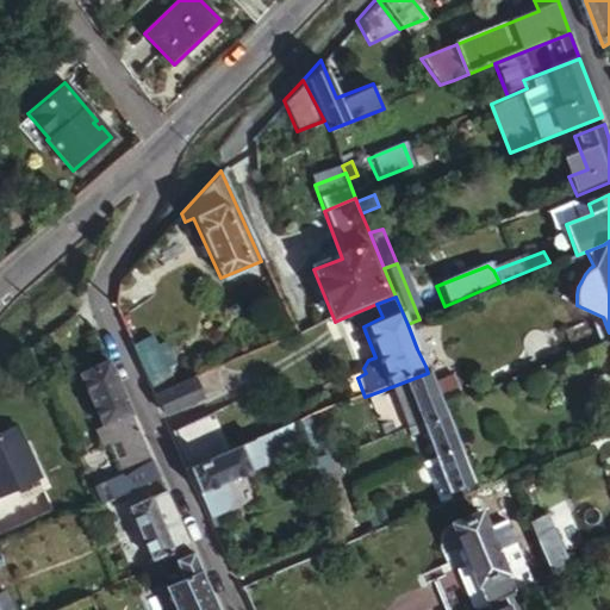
[(377,304),(346,317),(352,330),(353,331),(359,332),(365,330),(363,327),(383,317),(377,304)]
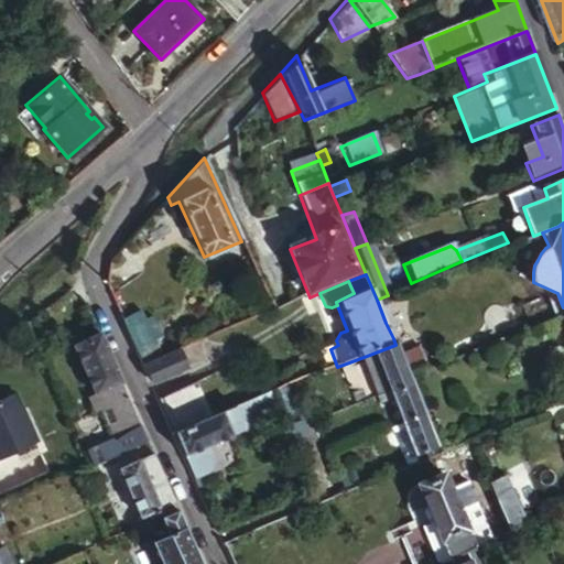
[(141,307),(123,315),(145,365),(148,364),(163,358),(141,307)]
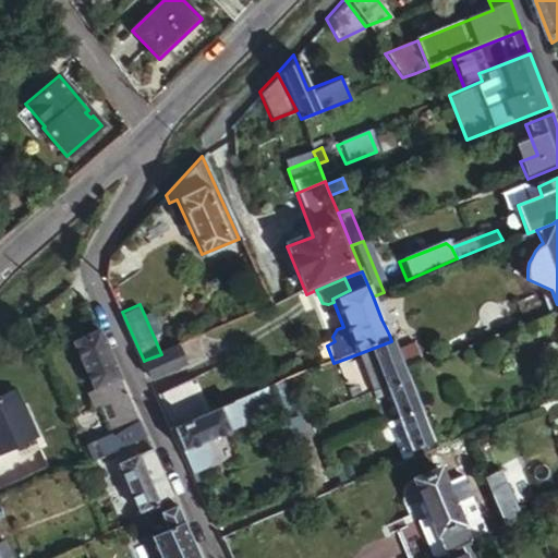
[(119,449),(149,437),(96,318),(77,326),(79,340),(117,429),(112,432),(119,449)]
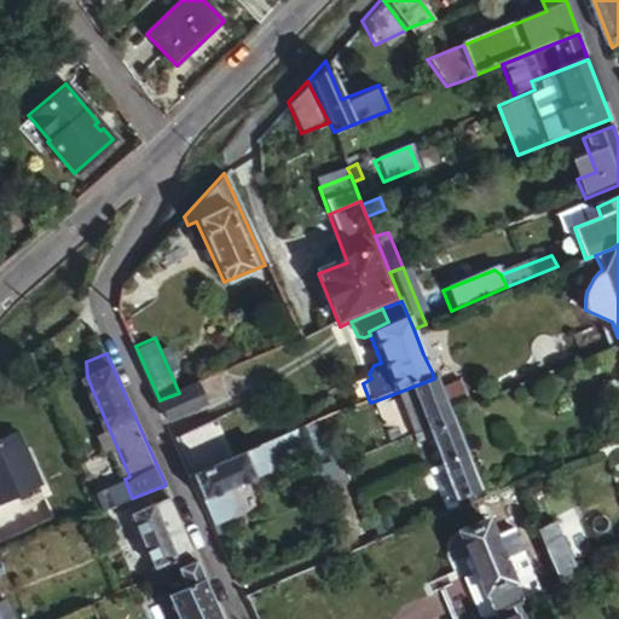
[(432,371),(434,379),(438,388),(457,381),(450,364),(432,371)]
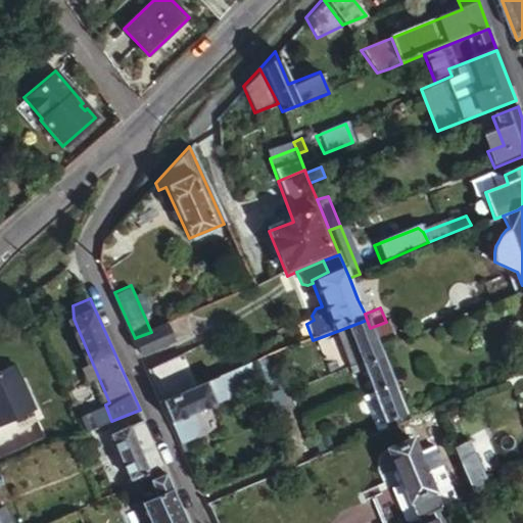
[(367,320),(332,333),(347,370),(382,354),(380,350),(379,347),(370,328),(367,320)]
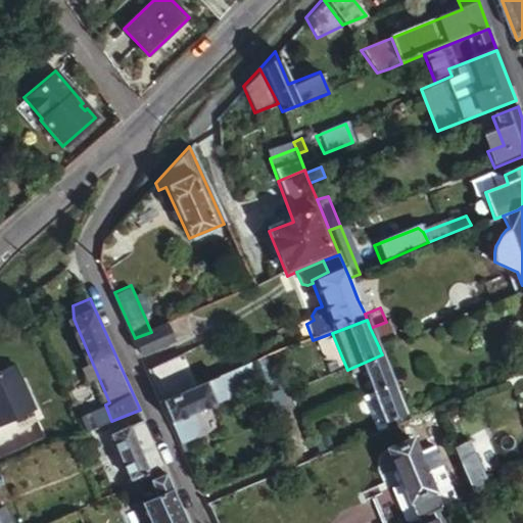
[(370,328),(379,347),(393,340),(386,322),(370,328)]
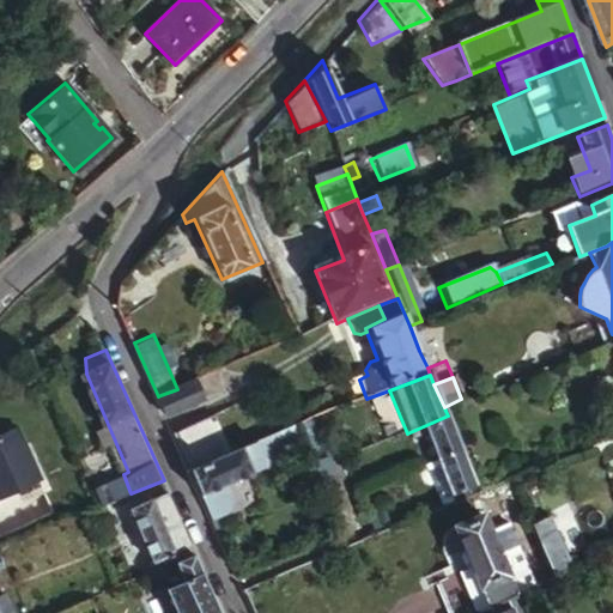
[(205,400),(198,380),(177,389),(161,395),(170,414),(205,400)]
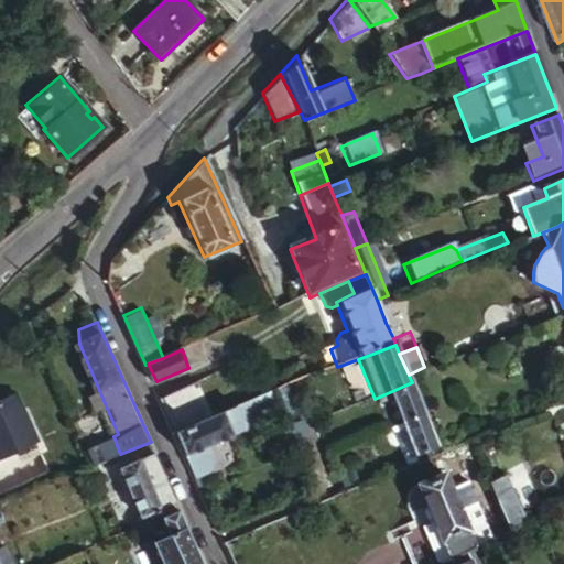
[(412,382),(375,399),(377,405),(392,400),(402,424),(426,414),(412,382)]
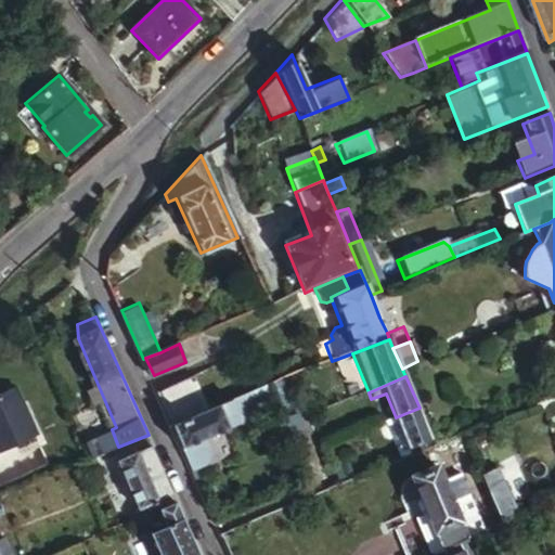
[(173,424),(207,410),(194,378),(160,391),(173,424)]
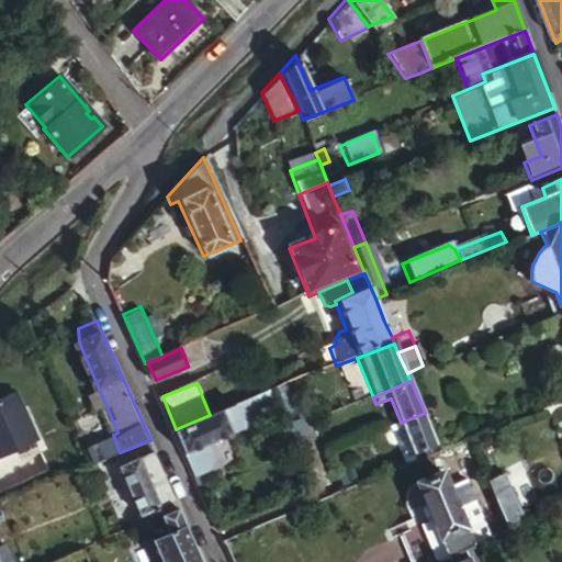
[(273,390),(256,397),(263,414),(233,427),(235,436),(248,431),(253,433),(285,419),(273,390)]
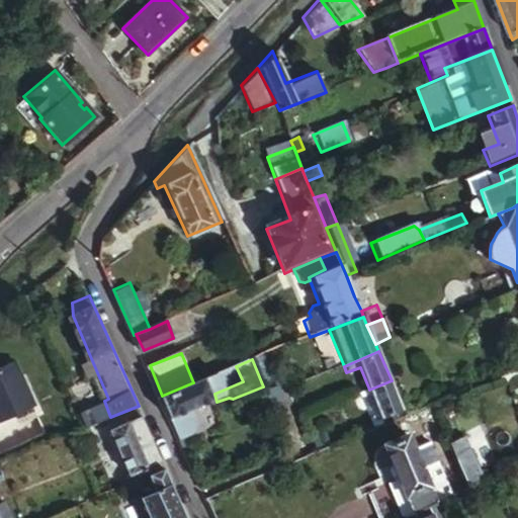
[(0,424),(35,410),(16,363),(0,370),(0,424)]
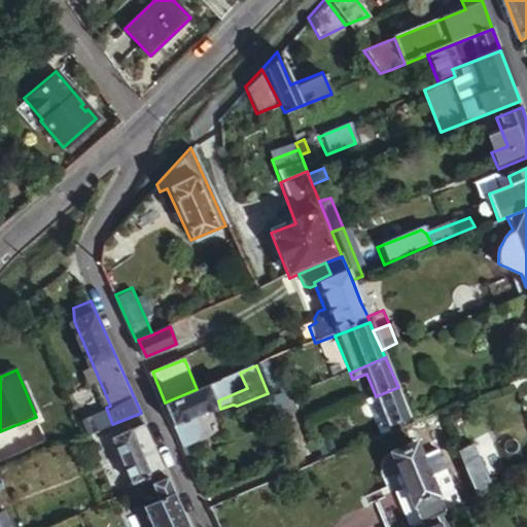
[(197,389),(165,402),(164,402),(174,427),(220,409),(218,400),(247,388),(240,373),(197,389)]
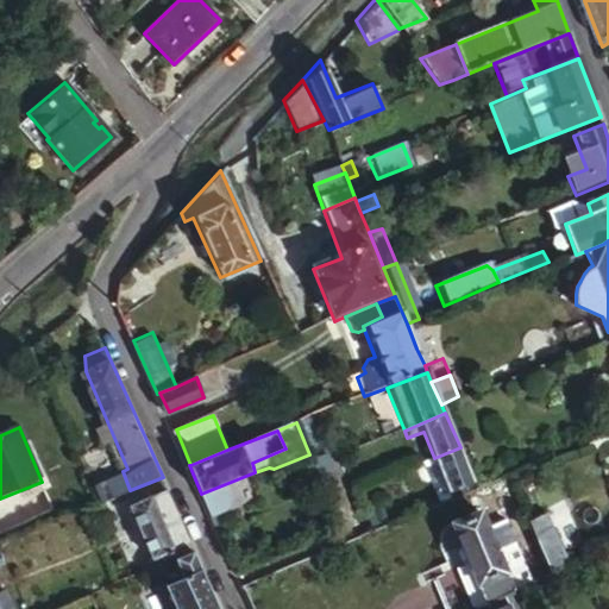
[(453,501),(479,490),(460,447),(434,458),(446,485),(433,490),(440,506),(453,501)]
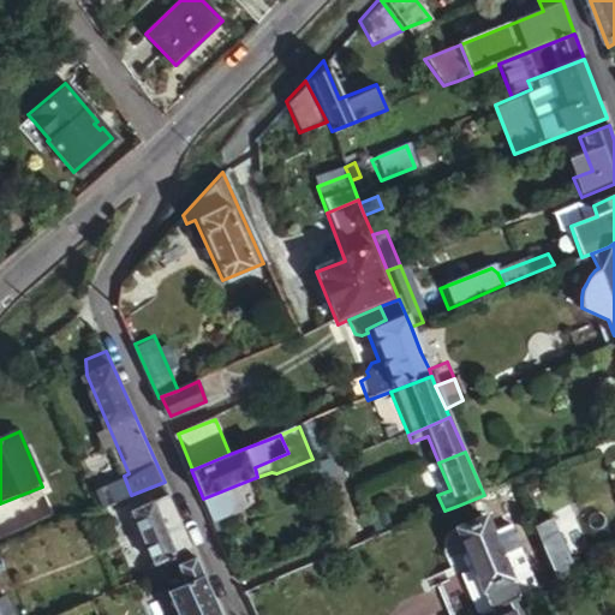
[(451,490),(439,463),(427,467),(437,495),(451,490)]
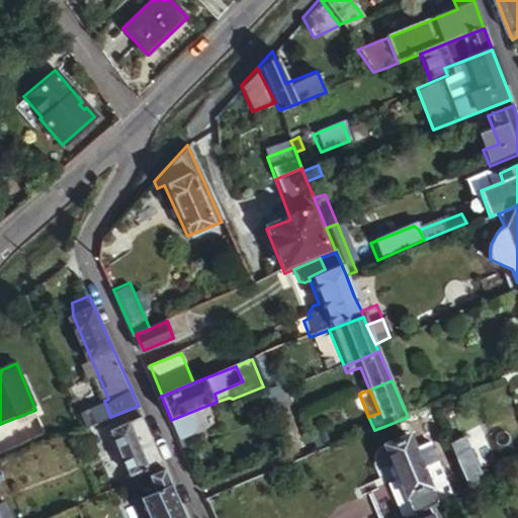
[(271,391),(265,393),(270,405),(282,400),(279,394),(273,396),(271,391)]
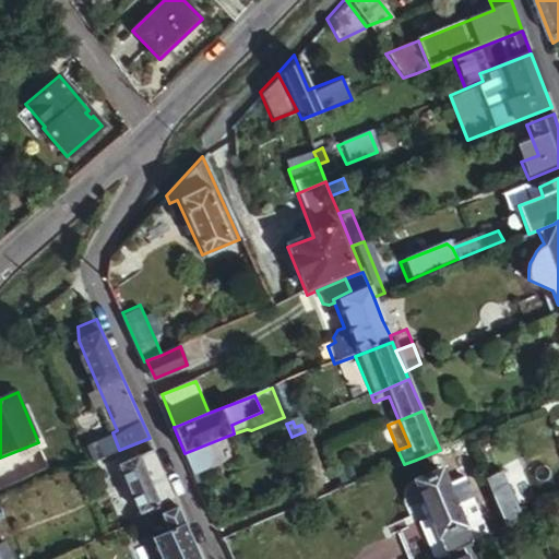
[(88,462),(119,450),(113,432),(82,444),(88,462)]
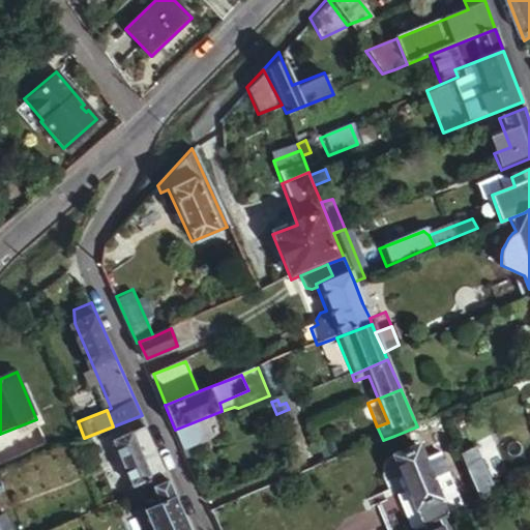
[(292,419),(281,423),(290,446),(301,440),(292,419)]
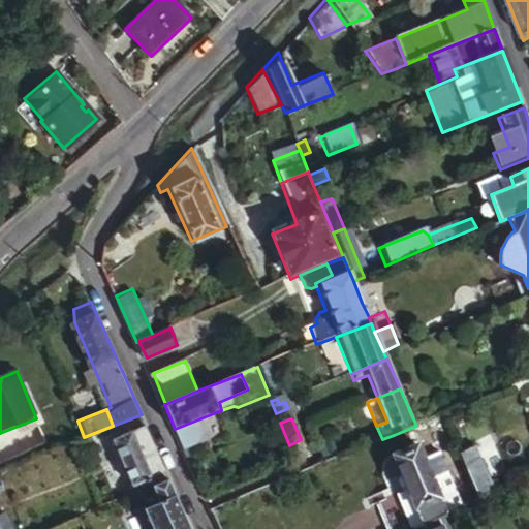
[(162,475),(167,473),(152,437),(146,425),(113,439),(131,484),(160,472),(162,475)]
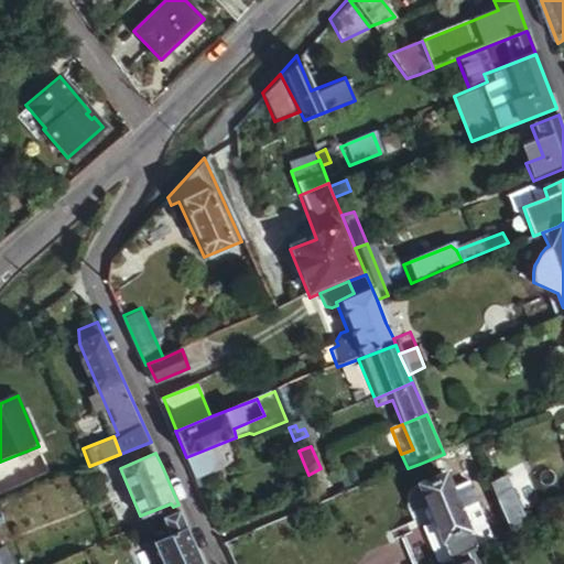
[(420,464),(408,468),(411,477),(422,472),(420,464)]
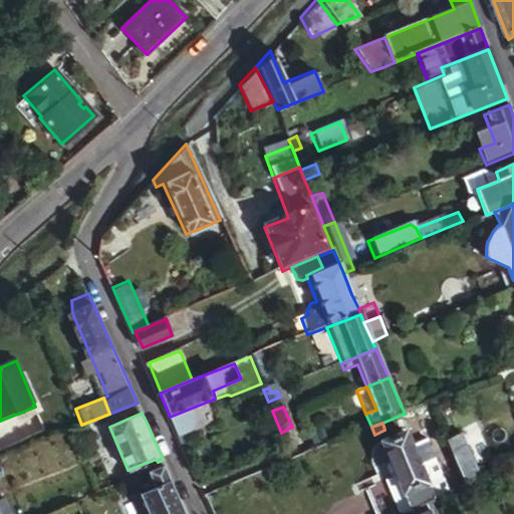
[(406,513),(440,499),(450,494),(427,440),(411,447),(405,434),(380,445),(389,464),(395,478),(390,481),(359,494),(367,513),(406,513)]
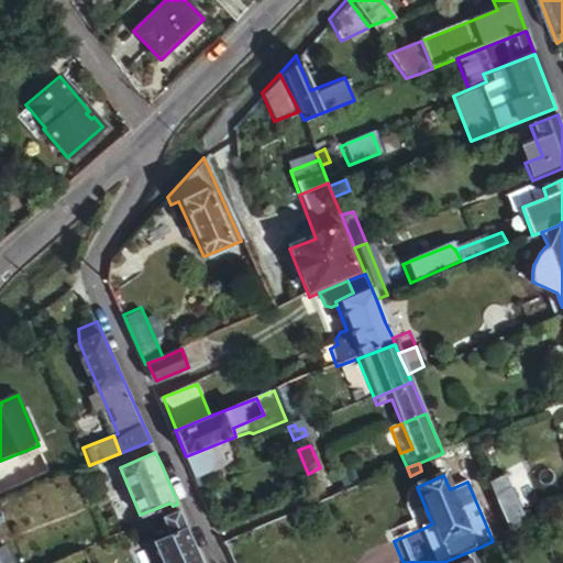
[(506,478),(488,485),(509,533),(526,526),(506,478)]
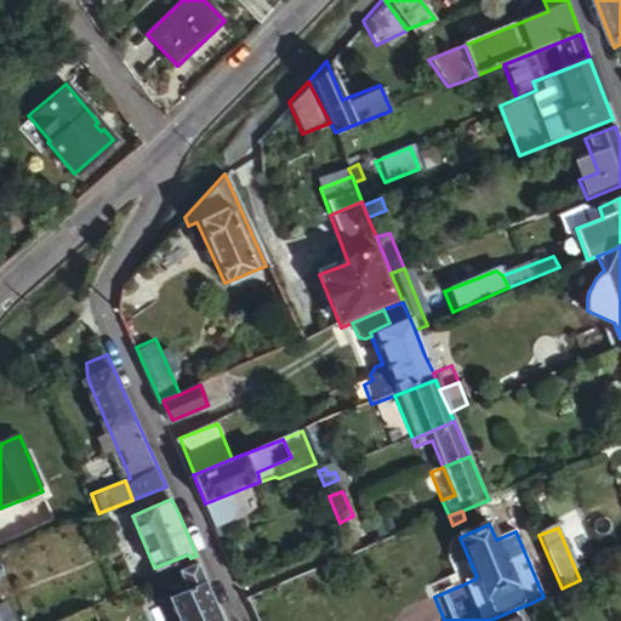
[(226,620),(199,560),(180,569),(186,585),(166,596),(177,620),(226,620)]
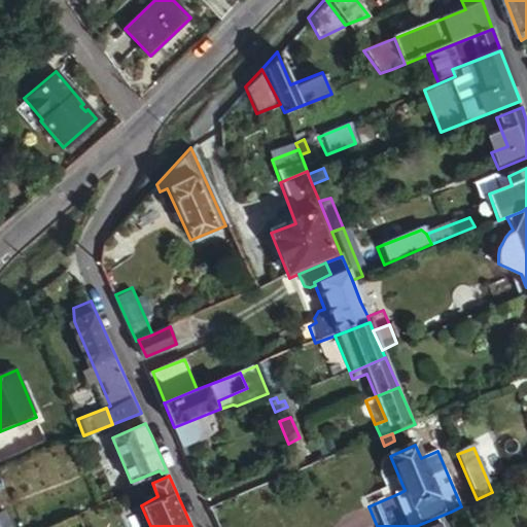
[(405,490),(398,476),(394,482),(399,493),(405,490)]
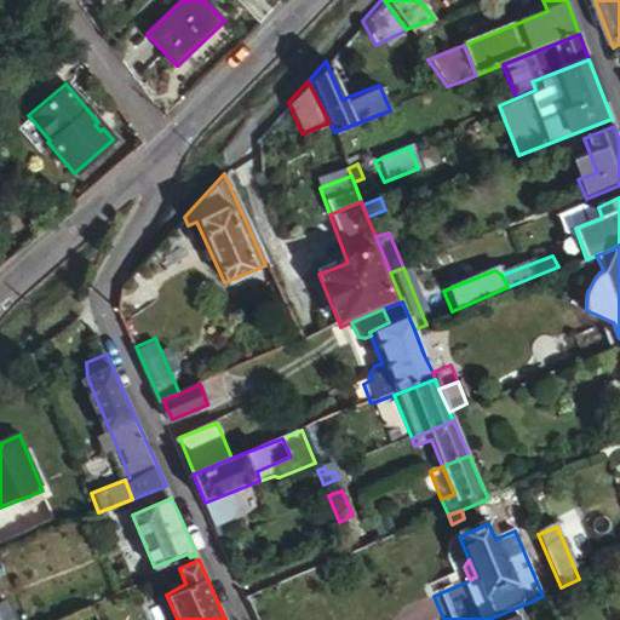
[(538,619),(530,602),(489,619),(538,619)]
